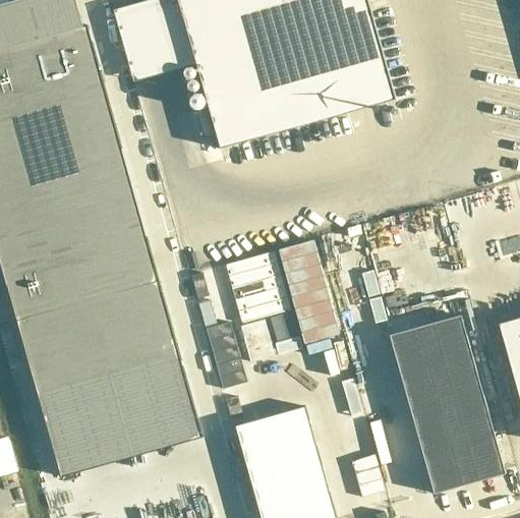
[(181,359),(87,24),(82,25),(74,0),(15,0),(9,2),(8,0),(0,0),(0,264),(38,400),(181,359)]
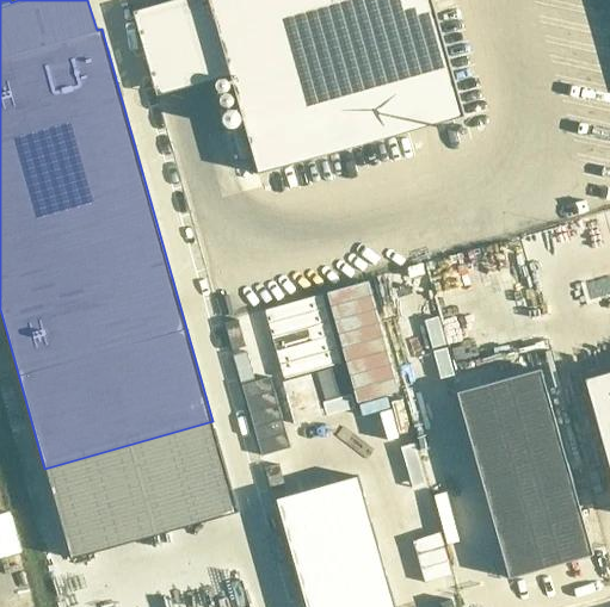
[(174,0),(176,2),(183,0),(208,0),(258,174),(464,116),(431,0),(174,0)]
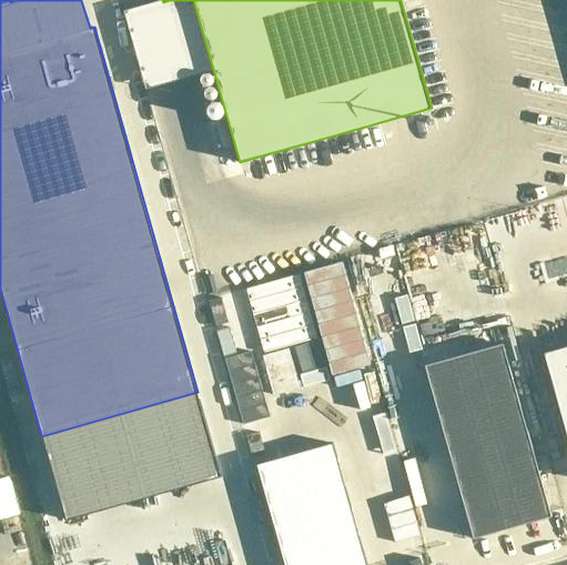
[(503,342),(424,364),(473,538),(552,516),(503,342)]
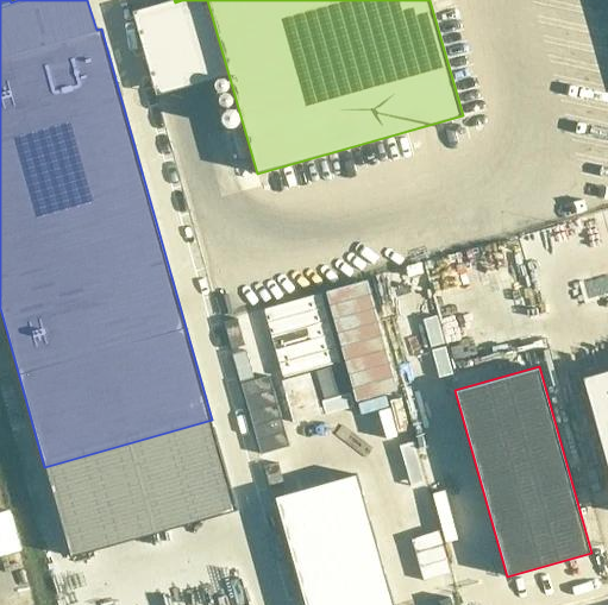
[(607,369),(582,377),(607,471),(607,369)]
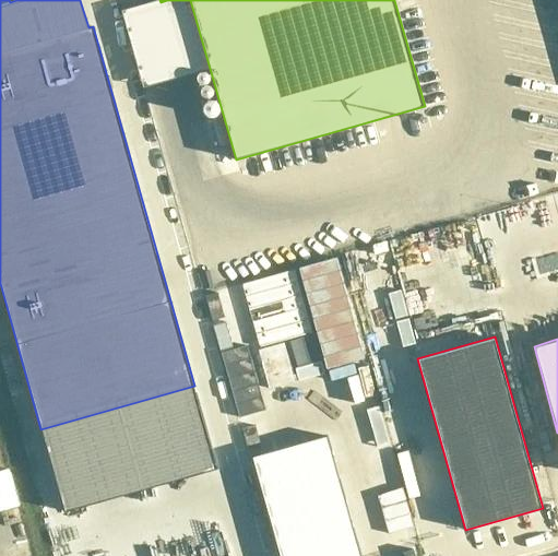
[(360,555),(327,436),(252,457),(280,555),(360,555)]
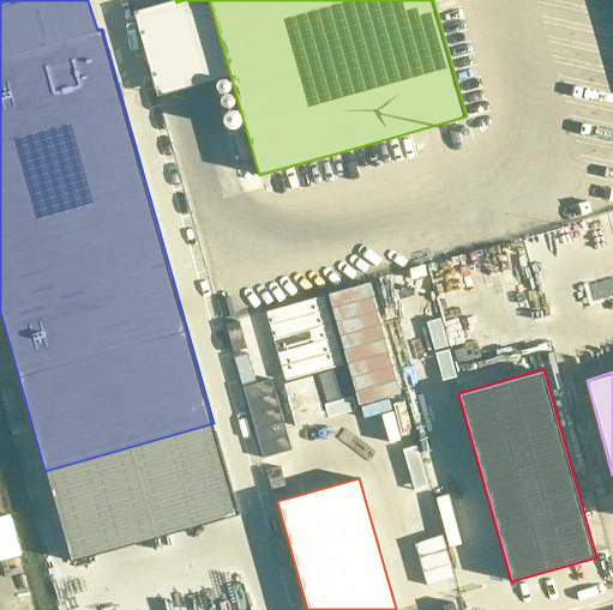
[(0,560),(19,554),(8,514),(0,517),(0,560)]
